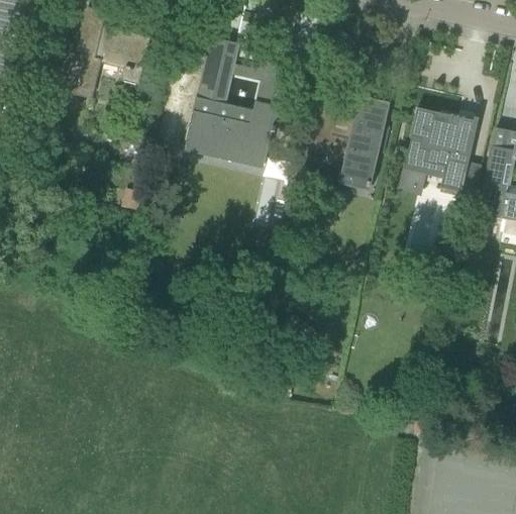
[(0,0),(0,80),(7,82),(17,37),(18,37),(26,0),(0,0)]
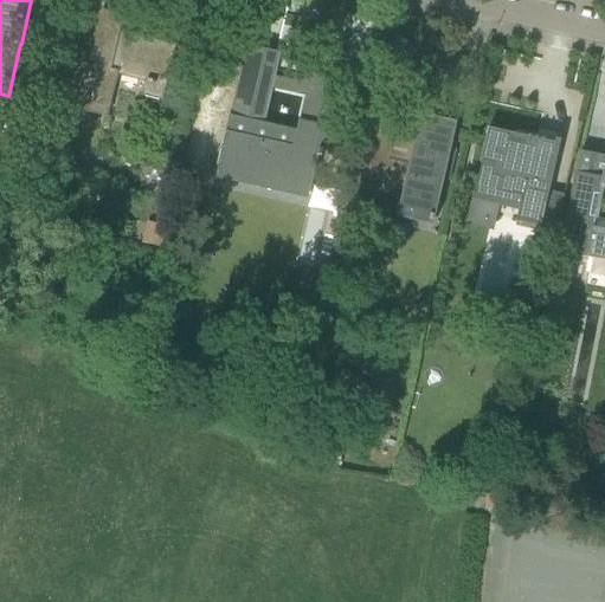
[(82,63),(76,85),(71,103),(105,111),(115,71),(163,83),(173,45),(136,36),(136,34),(129,32),(127,40),(115,38),(121,15),(102,11),(88,64),(82,63)]
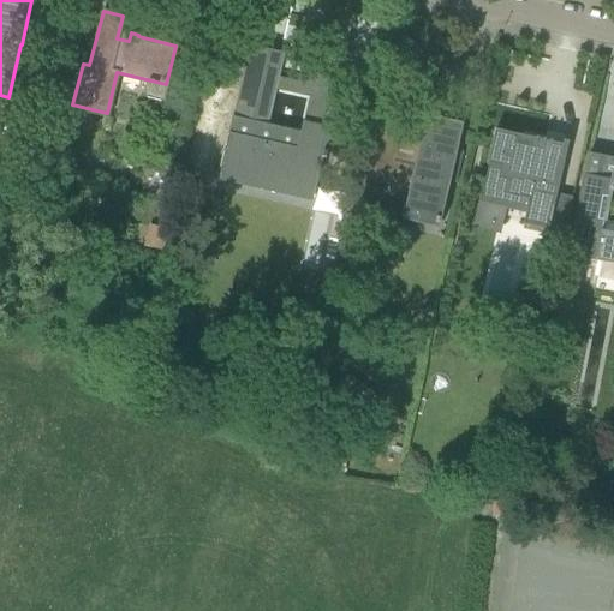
[(323,157),(326,157),(328,151),(326,150),(329,132),(326,131),(337,84),(317,71),(314,84),(276,77),(281,55),(252,48),(236,121),(233,120),(220,177),(315,198),(323,157)]
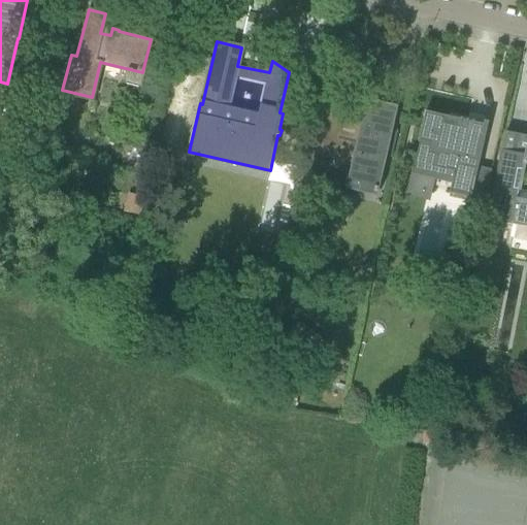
[(362,117),(326,108),(316,153),(333,157),(331,167),(350,171),(346,188),(377,195),(387,155),(392,156),(398,129),(393,128),(399,104),(366,97),(362,117)]
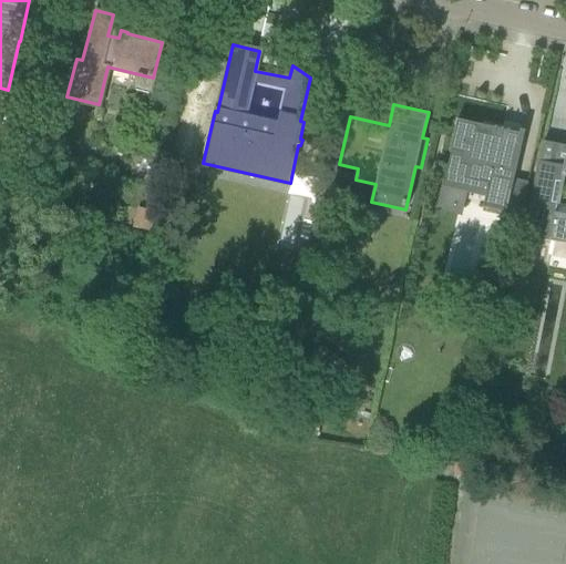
[(482,206),(505,212),(505,209),(507,209),(525,129),(521,127),(518,134),(508,131),(510,127),(507,127),(507,131),(503,130),(503,126),(502,126),(501,130),(496,129),(496,125),(495,125),(494,127),(482,125),(482,123),(458,118),(450,150),(460,153),(454,175),(487,184),(482,206)]
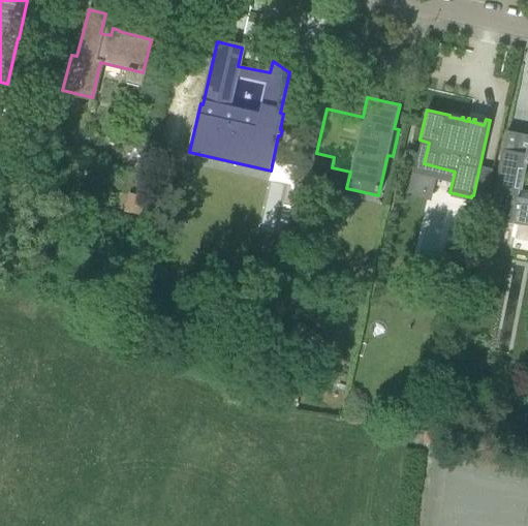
[(501,153),(497,174),(489,218),(527,225),(527,133),(507,130),(501,153)]
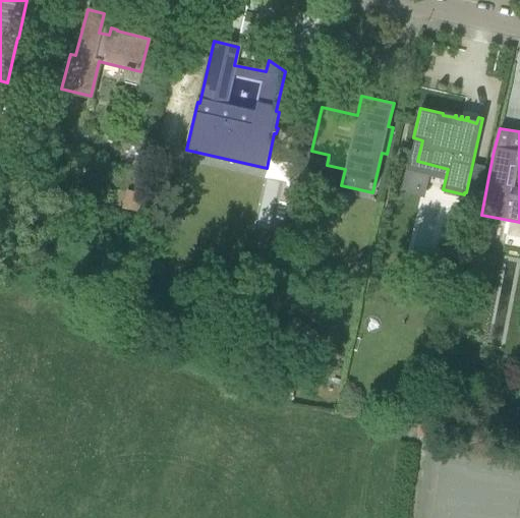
[(127,188),(122,207),(138,212),(145,193),(127,188)]
